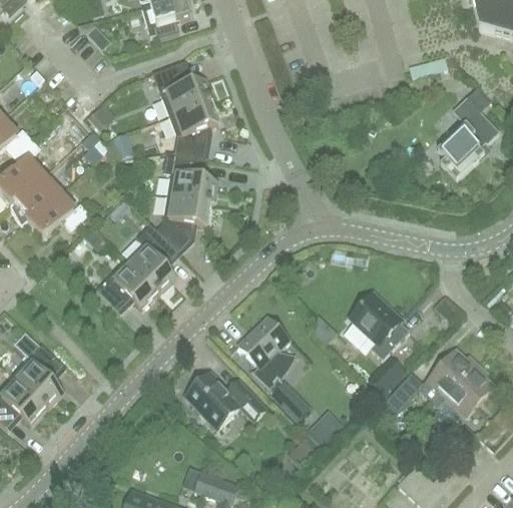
[(8,13),(17,5),(13,0),(10,0),(2,7),(8,13)]
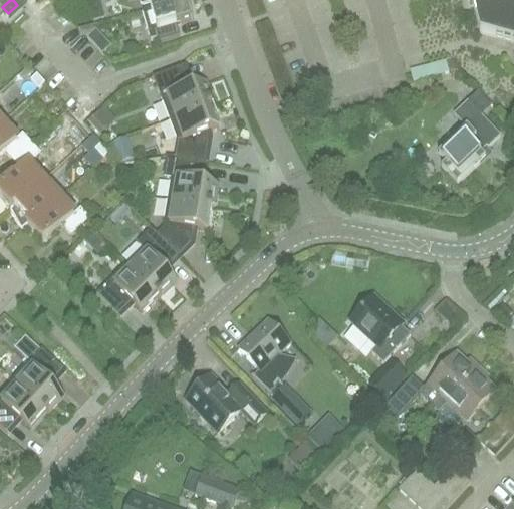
[(105,16),(100,0),(87,0),(93,20),(105,16)]
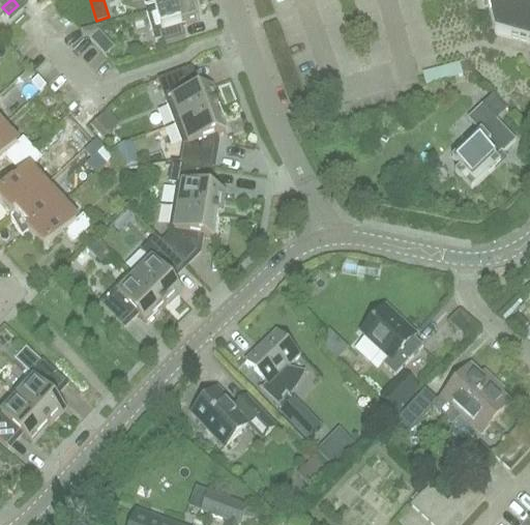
[(199,17),(194,0),(172,0),(155,5),(162,28),(157,29),(162,40),(185,33),(182,22),(199,17)]
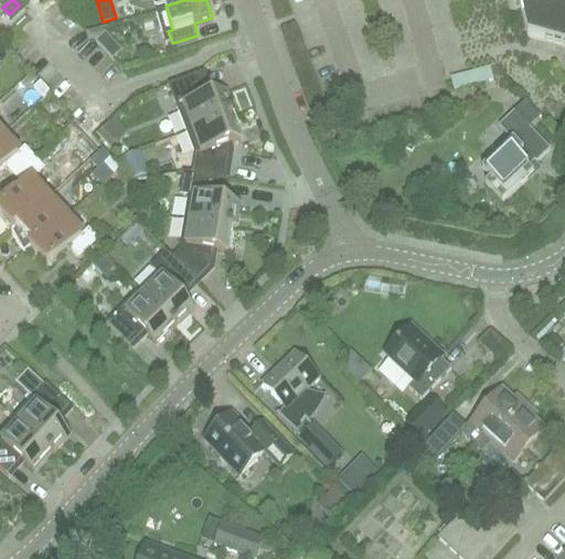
[(512,0),(515,7),(520,2),(528,33),(564,43),(564,0),(512,0)]
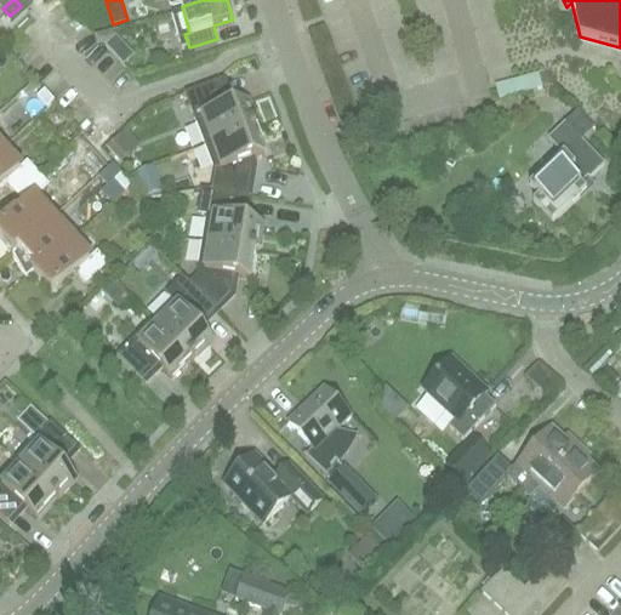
[(539,69),(495,81),(499,95),(541,83),(539,69)]
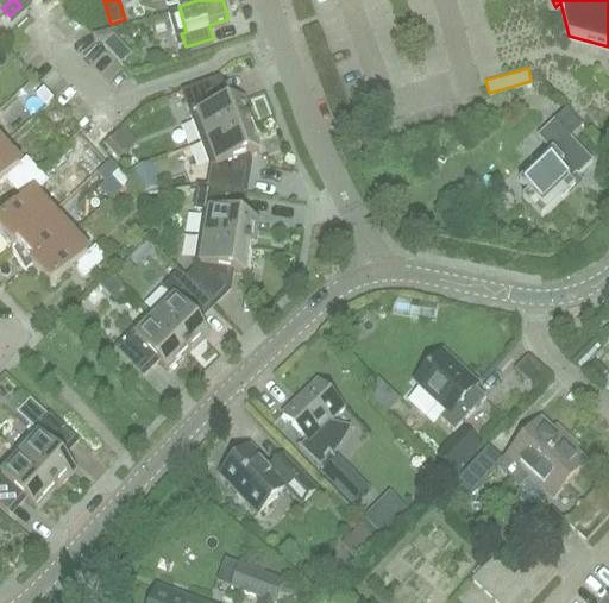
[(250,121),(251,121),(242,95),(224,101),(214,75),(181,88),(201,139),(249,121),(250,121)]
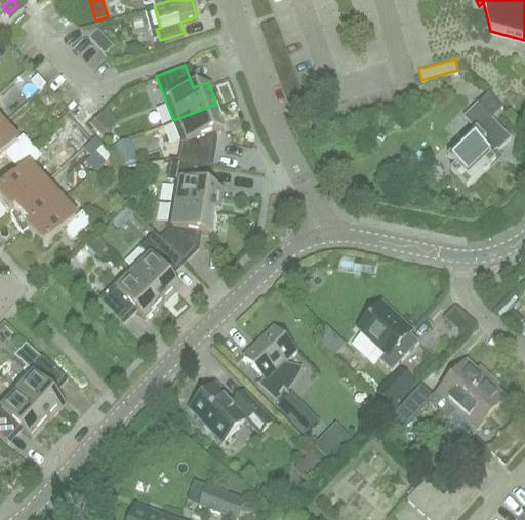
[(38,73),(31,78),(40,87),(46,82),(38,73)]
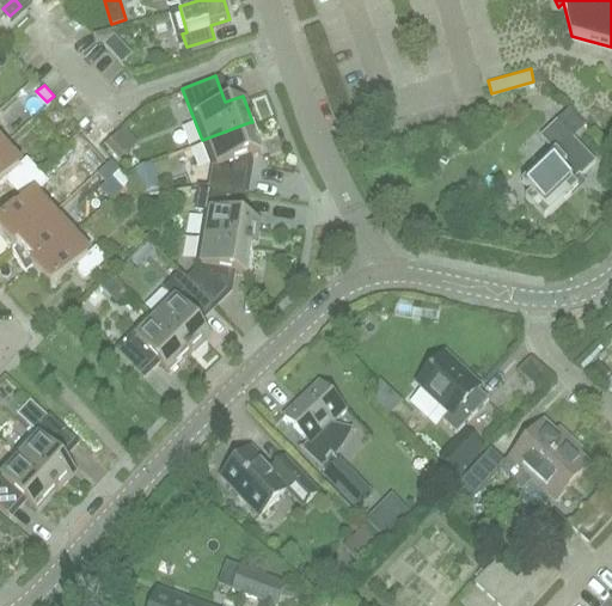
[(525,196),(544,216),(579,184),(574,179),(595,158),(557,117),(540,133),(555,148),(522,179),(532,190),(525,196)]
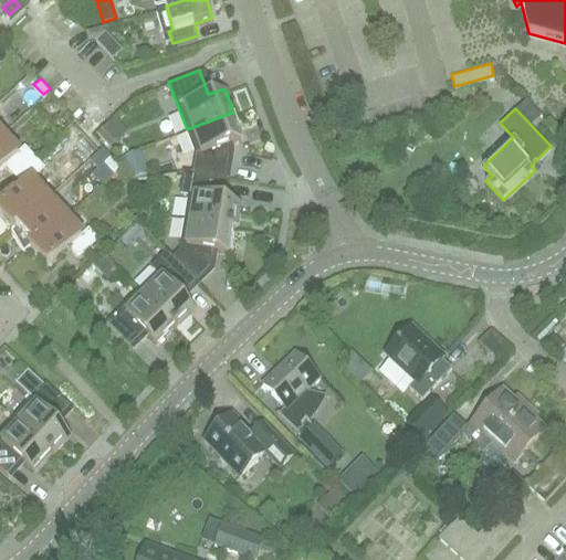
[(195,151),(192,166),(224,171),(229,148),(226,141),(241,136),(232,113),(231,113),(187,129),(195,151)]
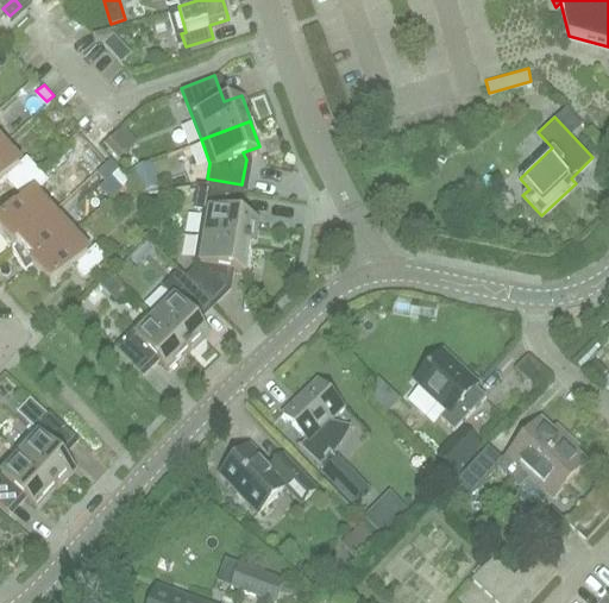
[(113,132),(105,139),(118,155),(127,146),(113,132)]
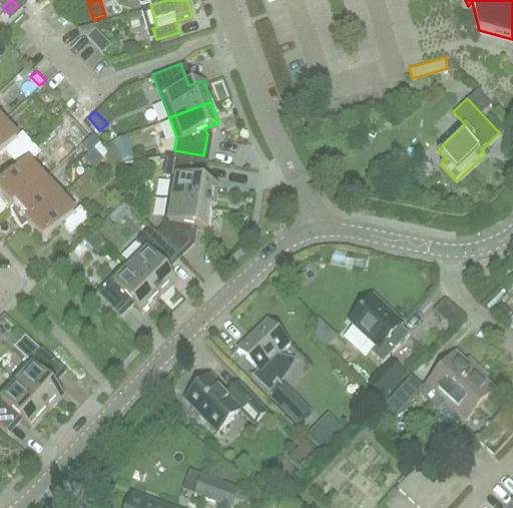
[(16,136),(1,120),(0,120),(0,151),(5,147),(13,156),(31,140),(22,130),(16,136)]
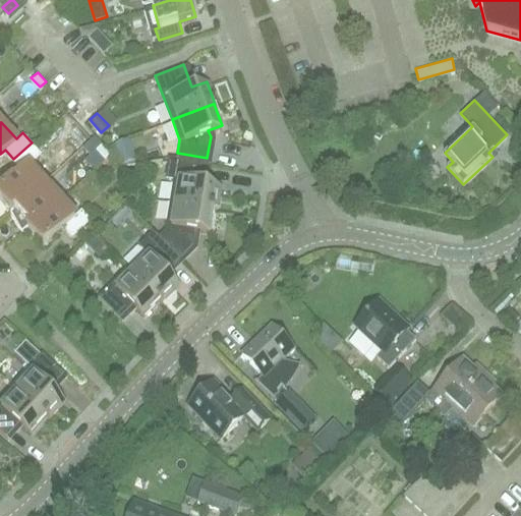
[(101,142),(94,135),(89,140),(96,149),(101,142)]
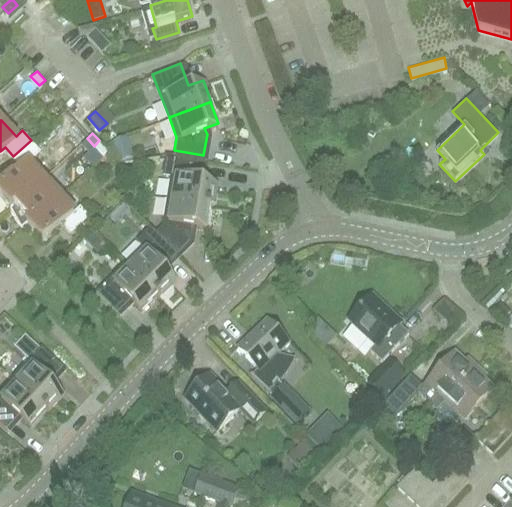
[(125,134),(103,142),(109,148),(118,159),(132,153),(125,134)]
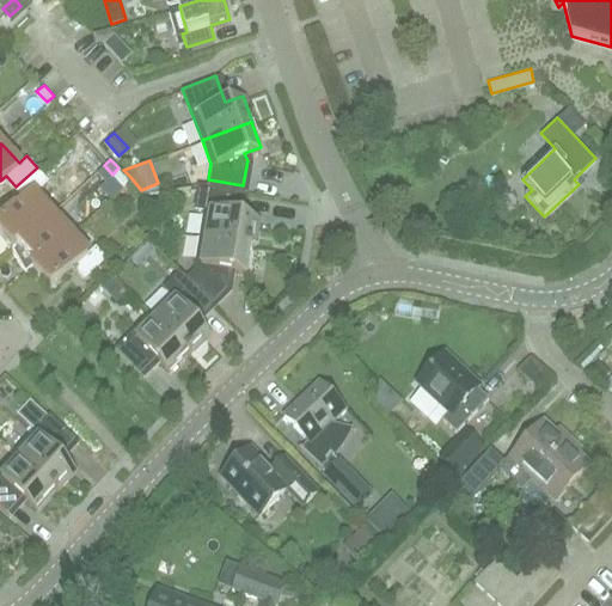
[(114,175),(122,185),(128,179),(121,166),(114,175)]
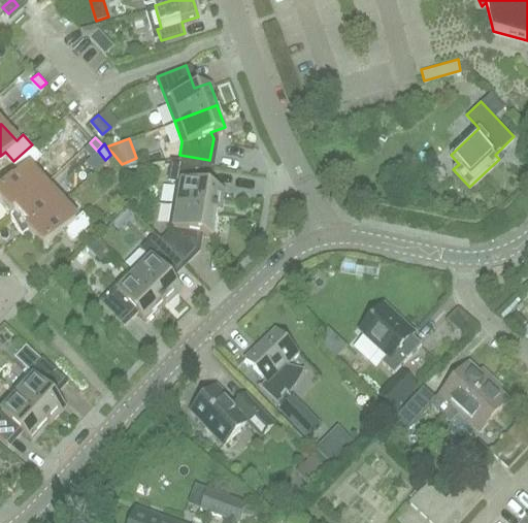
[(32,144),(13,161),(23,171),(0,191),(0,198),(12,213),(44,183),(29,166),(41,154),(32,144)]
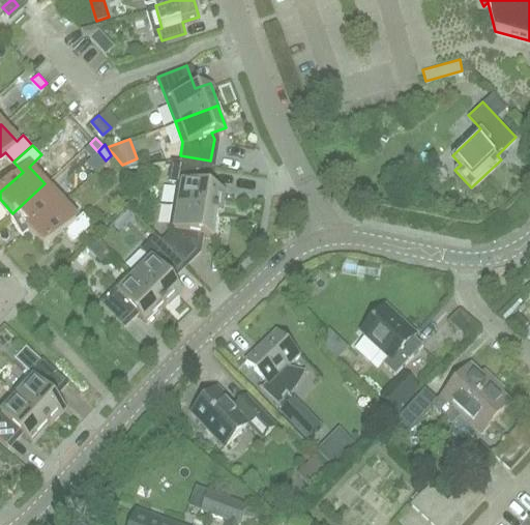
[(180,155),(172,154),(168,179),(176,181),(173,203),(217,210),(217,211),(218,211),(223,187),(206,184),(210,161),(180,155)]
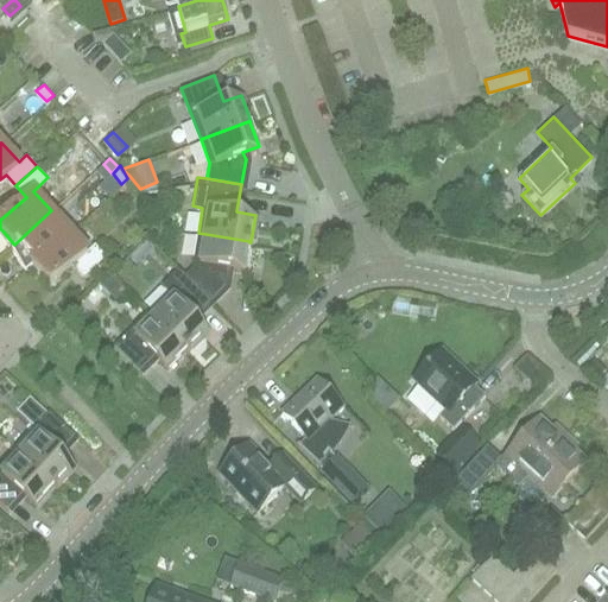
[(51,210),(14,245),(12,246),(20,261),(26,257),(33,265),(69,230),(51,210)]
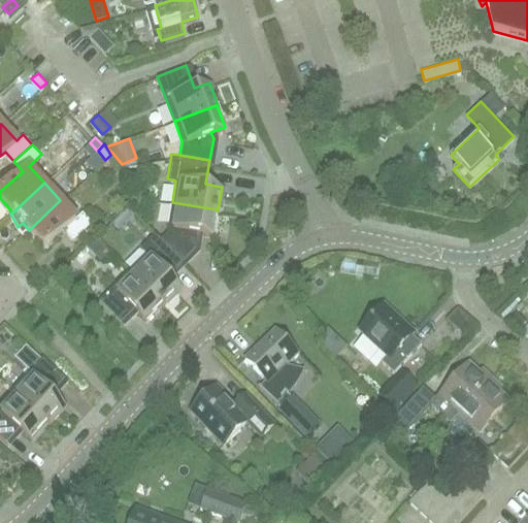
[(75,217),(60,200),(29,230),(44,247),(64,229),(73,238),(92,221),(83,210),(75,217)]
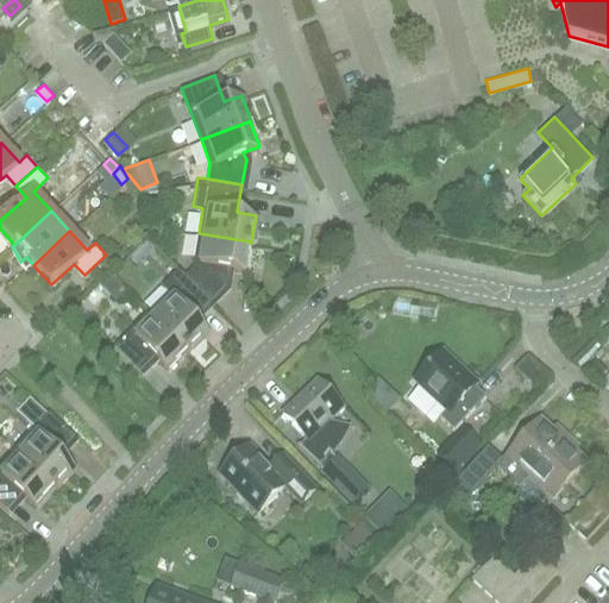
[(193,268),(187,274),(186,274),(211,299),(225,286),(228,267),(245,269),(250,243),(250,242),(199,233),(193,268)]
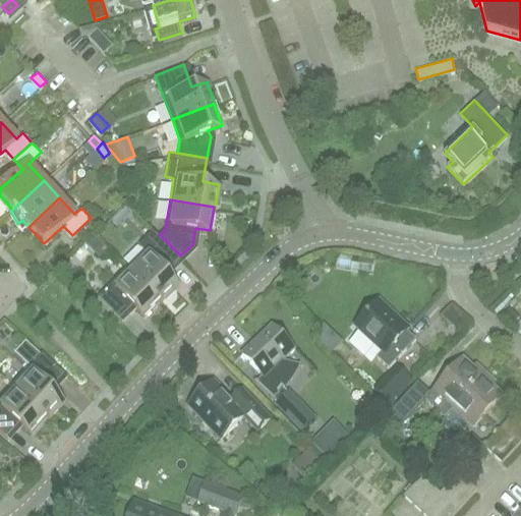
[(159,234),(160,234),(154,229),(138,243),(145,249),(128,265),(161,297),(178,281),(166,270),(180,255),(159,234)]
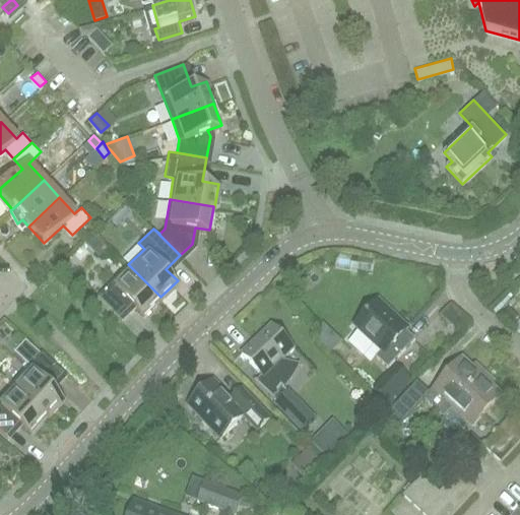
[(373,258),(336,253),(334,264),(372,270),(373,258)]
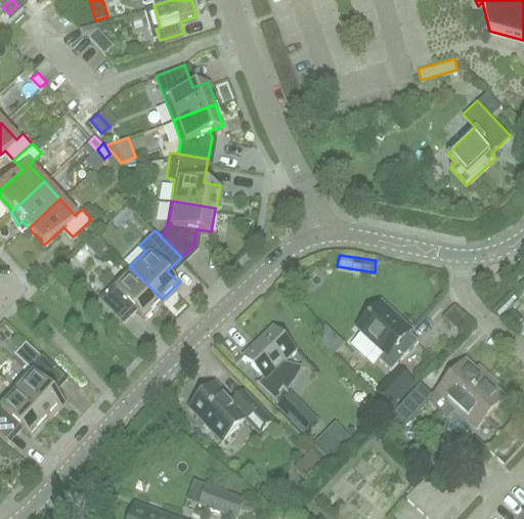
[(162,299),(129,266),(98,296),(120,317),(134,304),(144,314),(161,299),(162,300),(162,299)]
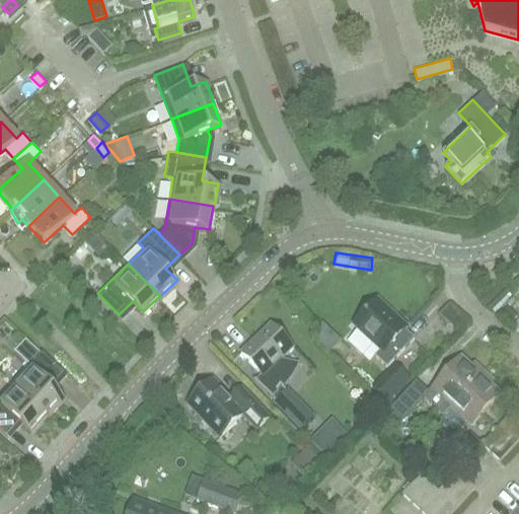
[(376,353),(386,363),(413,335),(404,327),(408,324),(376,296),(353,322),(381,348),(376,353)]
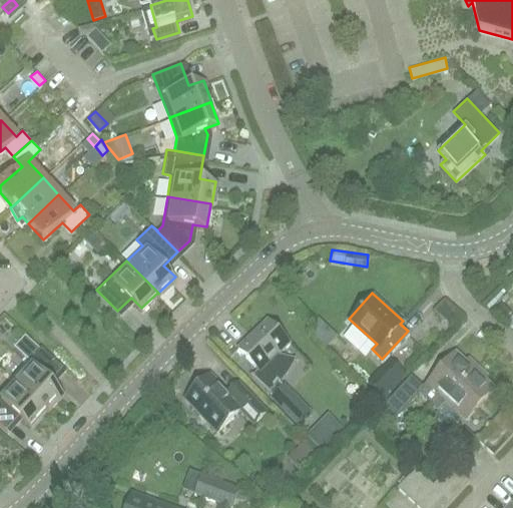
[(511,311),(502,302),(495,309),(504,319),(511,311)]
